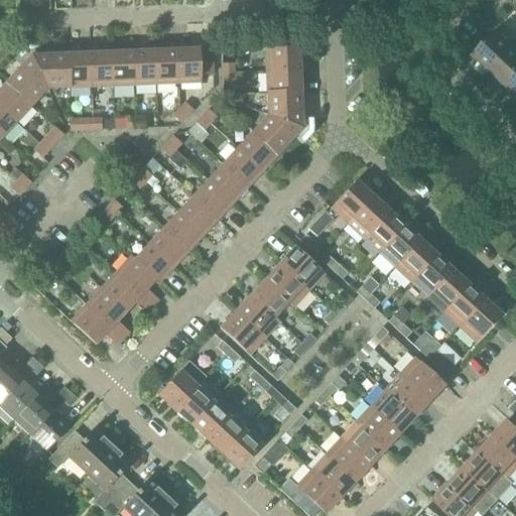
[(495,31),(472,56),(488,72),(511,46),(495,31)]
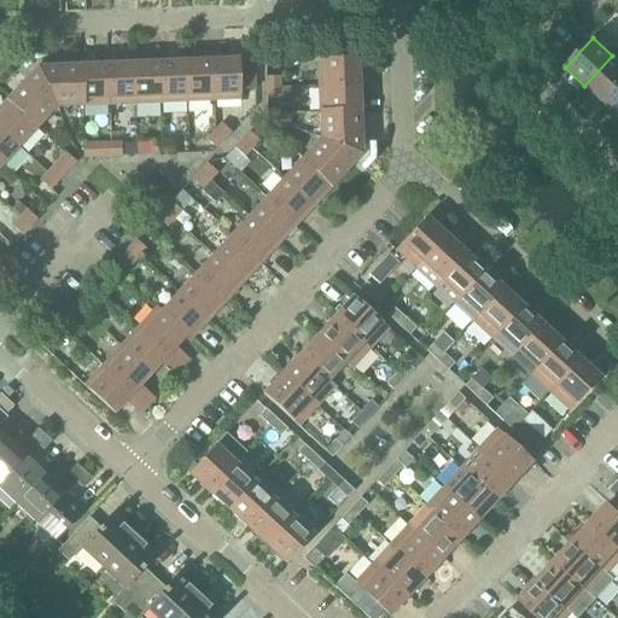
[(356,56),(316,57),(318,83),(357,82),(356,56)]
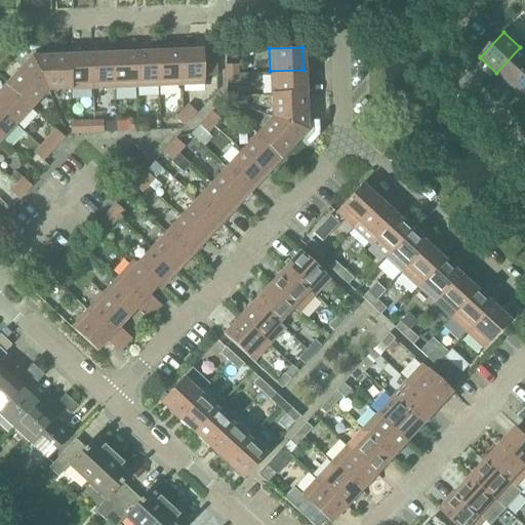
[(524,51),(520,47),(496,73),(513,87),(524,74),(524,51)]
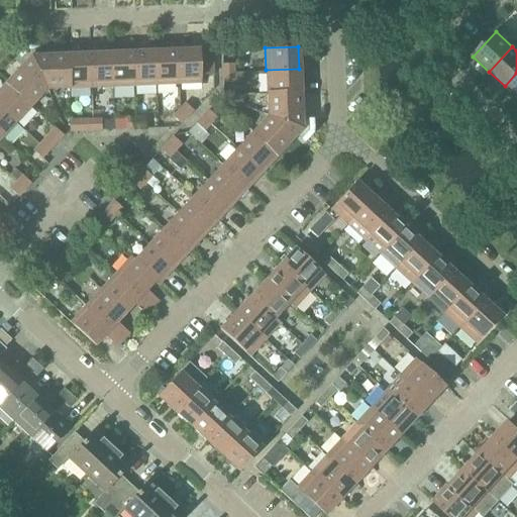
[(210,47),(199,48),(200,75),(211,75),(210,47)]
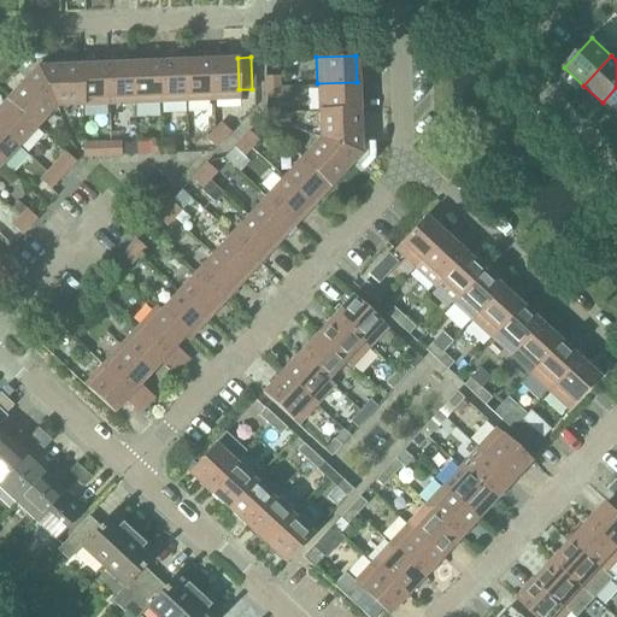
[(238,58),(211,59),(212,100),(239,99),(239,89),(238,58)]
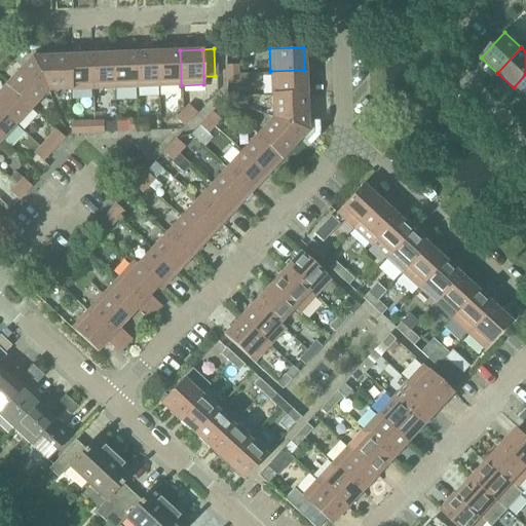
[(180,50),(157,51),(158,86),(181,85),(180,50)]
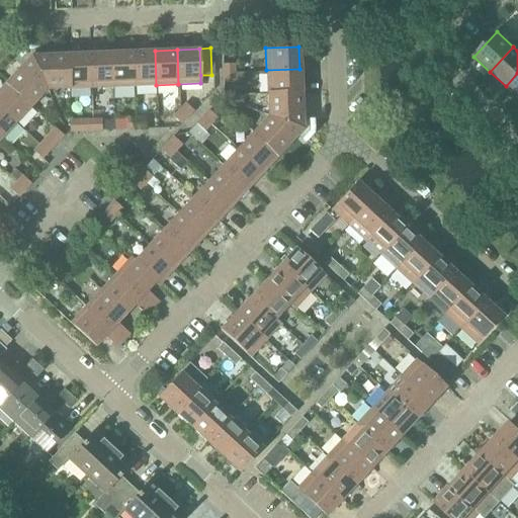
[(155,51),(132,52),(133,86),(156,85),(155,51)]
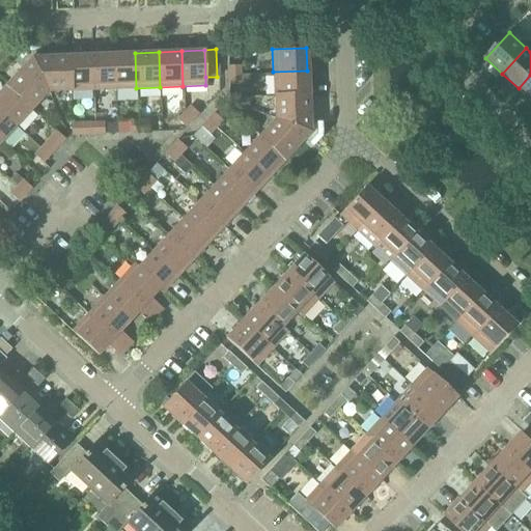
[(135,53),(112,54),(114,89),(136,88),(135,53)]
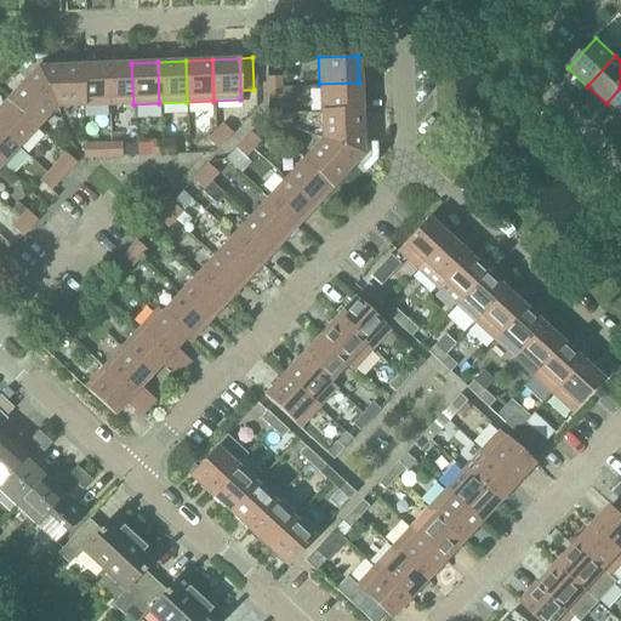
[(131,63),(104,64),(107,106),(134,104),(131,63)]
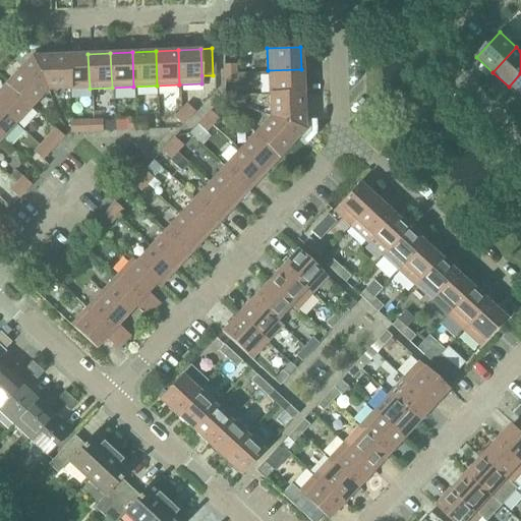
[(40,56),(31,56),(46,90),(67,89),(66,76),(65,54),(40,56)]
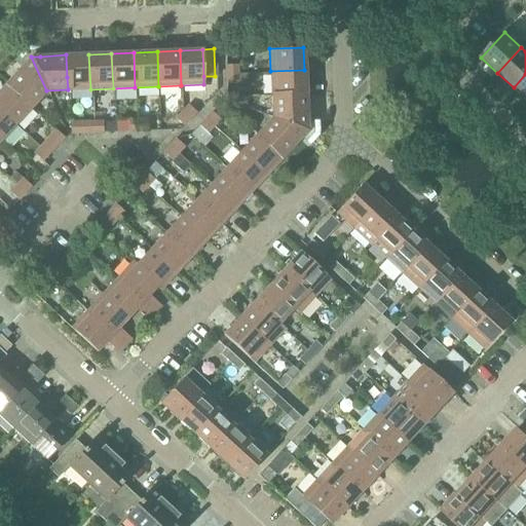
[(88,54),(66,54),(67,77),(68,89),(90,89),(88,54)]
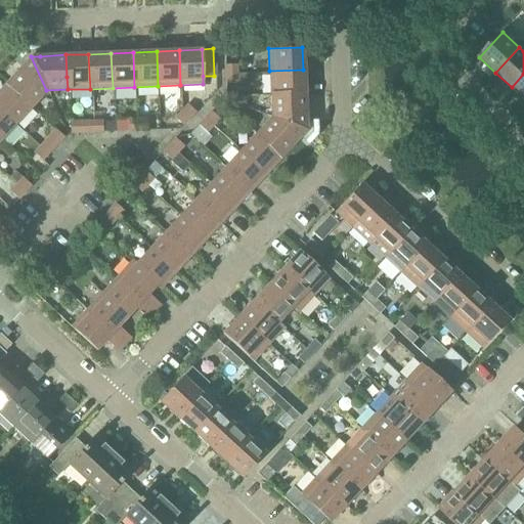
[(25,63),(6,83),(31,106),(46,90),(31,56),(25,63)]
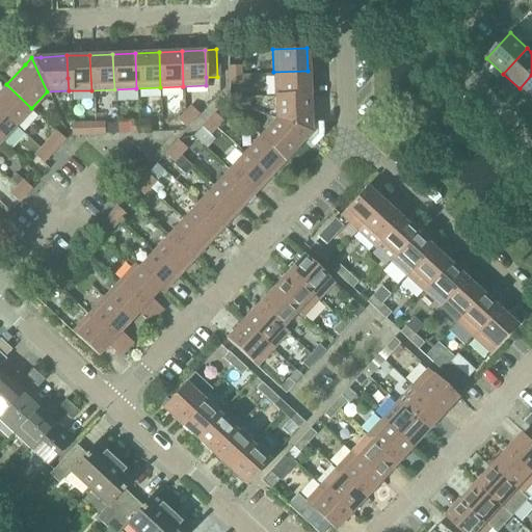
[(239,65),(229,67),(229,75),(239,75),(239,65)]
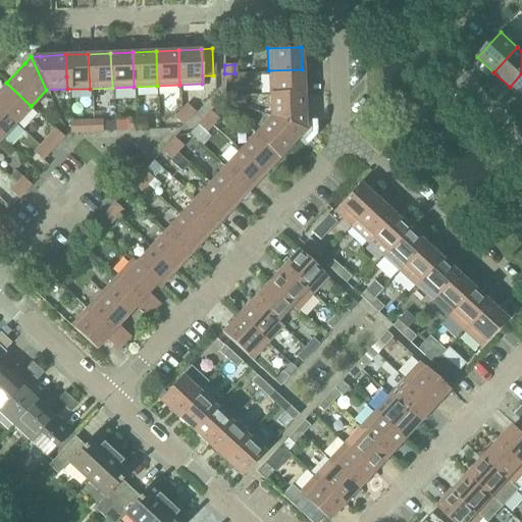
[(302,69),(268,70),(269,93),(303,92),(302,69)]
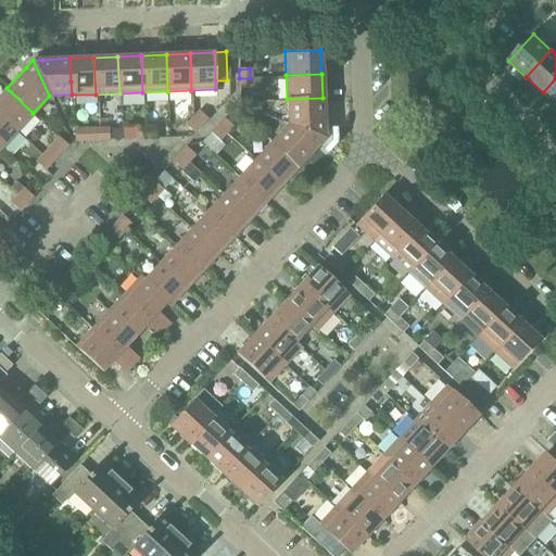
[(250,78),(239,78),(239,88),(251,88),(250,78)]
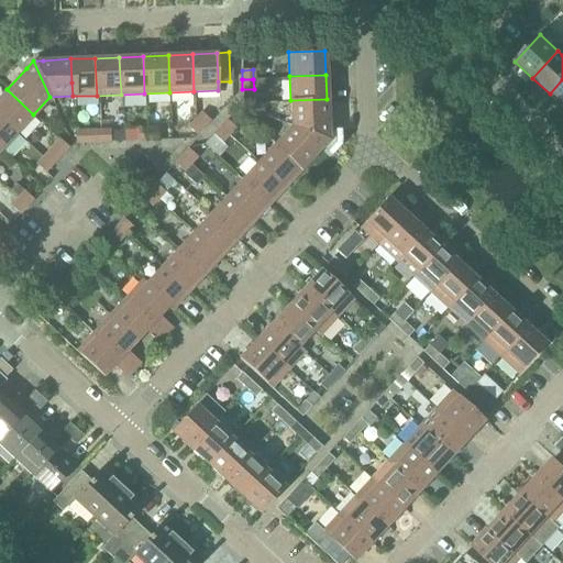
[(562,79),(550,94),(562,106),(562,79)]
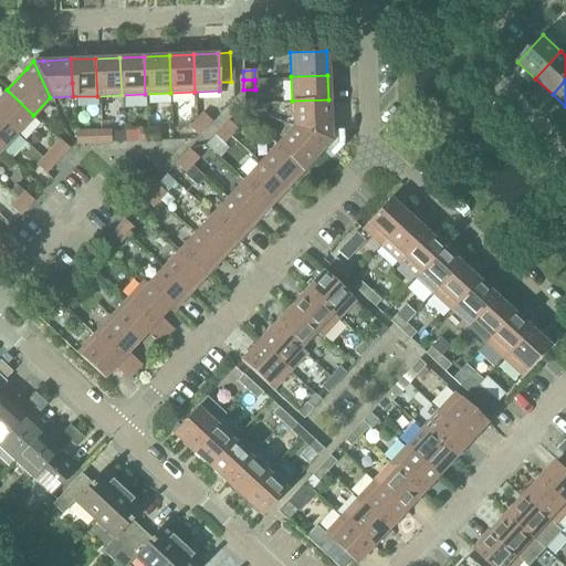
[(7,90),(0,96),(0,117),(18,133),(33,115),(7,90)]
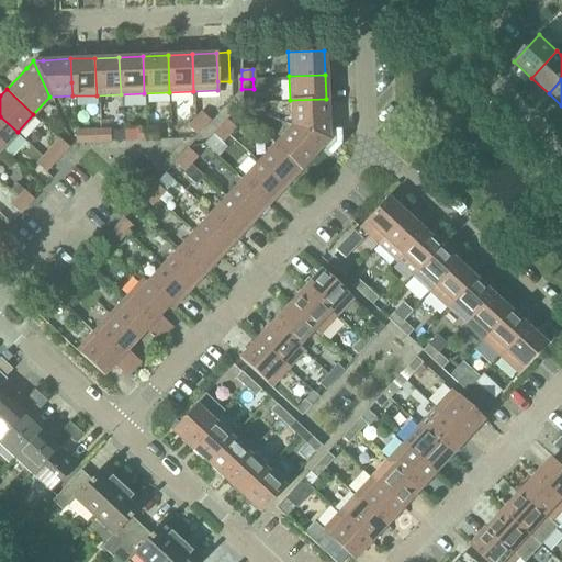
[(326,99),(290,100),(291,125),(328,139),(327,130),(326,99)]
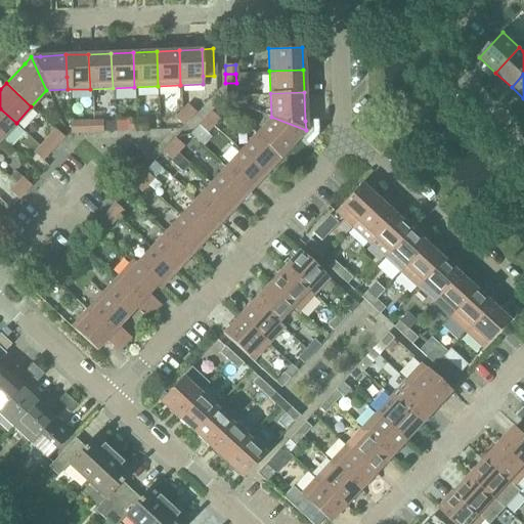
[(186,104),(180,112),(189,119),(194,113),(186,104)]
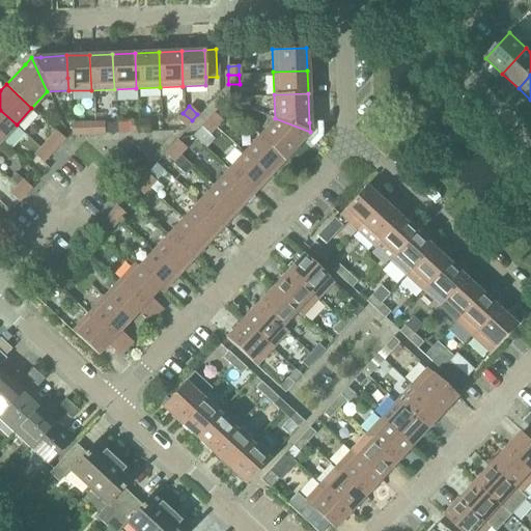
[(0,110),(0,140),(1,142),(17,124),(0,110)]
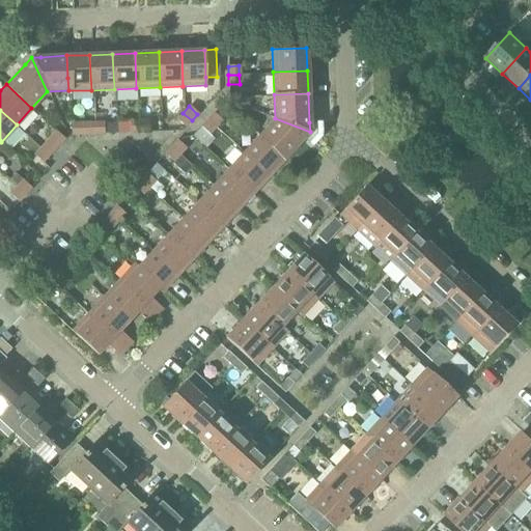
[(183,113),(177,119),(186,127),(192,120),(183,113)]
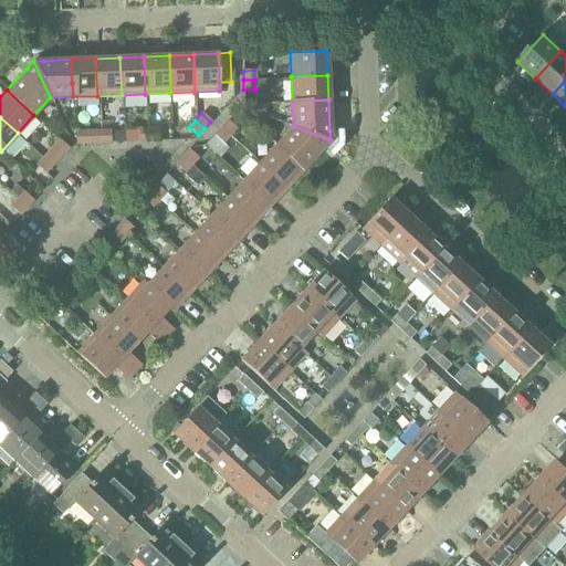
[(227,121),(220,127),(229,136),(236,128),(227,121)]
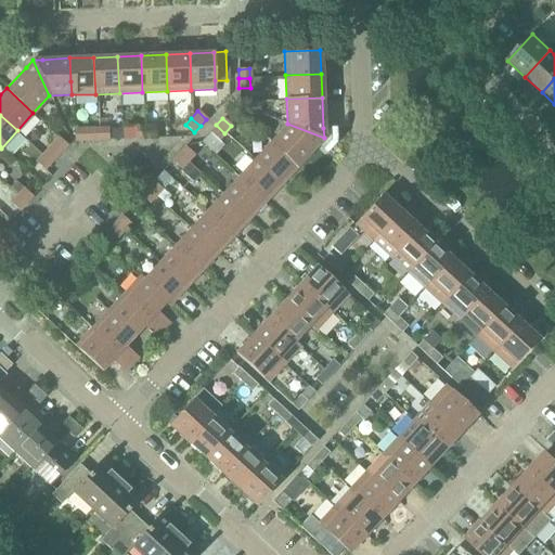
[(287,124),(273,139),(299,164),(318,144),(324,138),(287,124)]
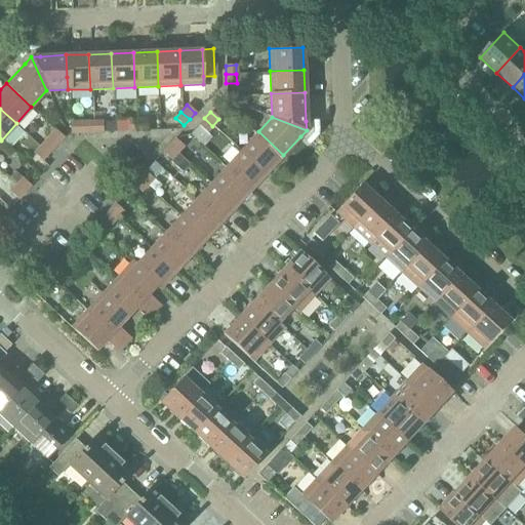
[(204,118),(199,125),(207,132),(212,126),(204,118)]
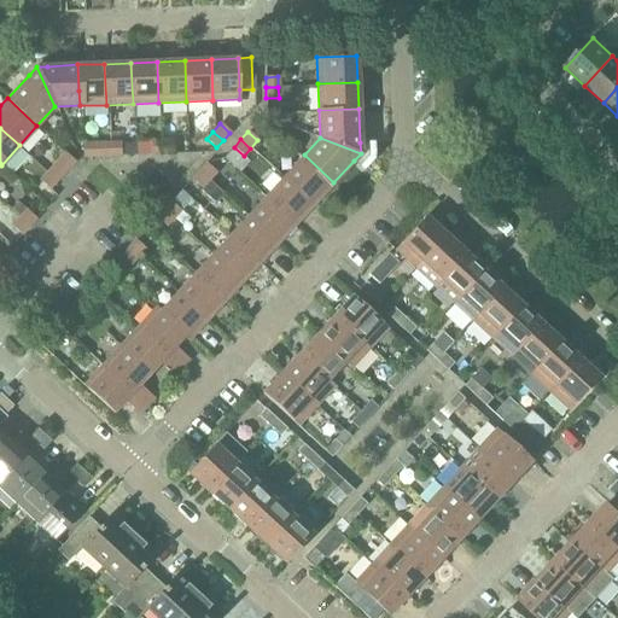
[(162,141),(151,141),(151,153),(162,153),(162,141)]
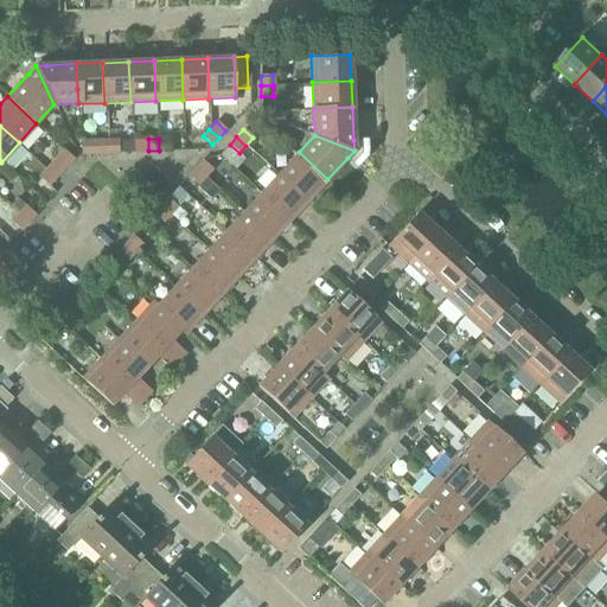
[(170,139),(159,139),(159,151),(170,151),(170,139)]
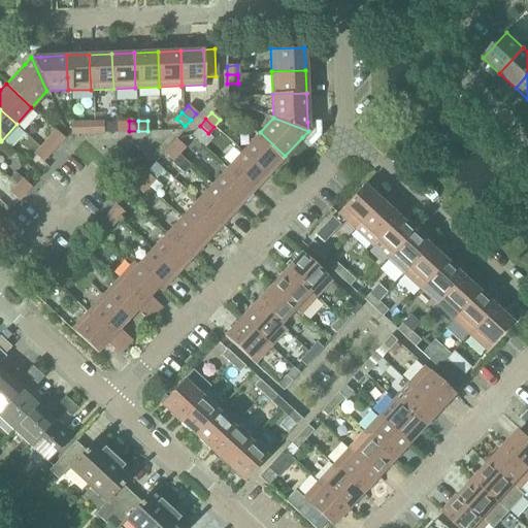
[(102,122),(93,123),(94,133),(103,133),(102,122)]
